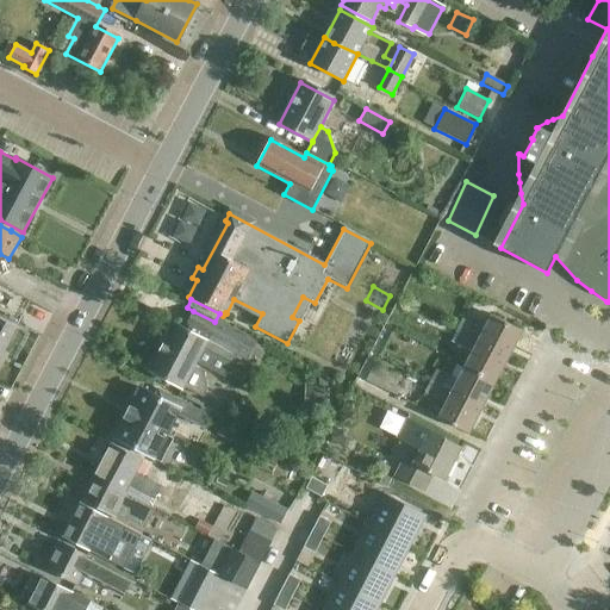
[(259,346),(250,341),(215,322),(193,311),(186,323),(188,325),(185,331),(174,325),(149,372),(181,388),(181,387),(203,399),(204,398),(201,397),(204,393),(204,390),(205,386),(204,383),(204,379),(201,375),(200,373),(198,371),(195,368),(193,367),(203,347),(234,363),(238,355),(249,361),(253,356),(259,346)]
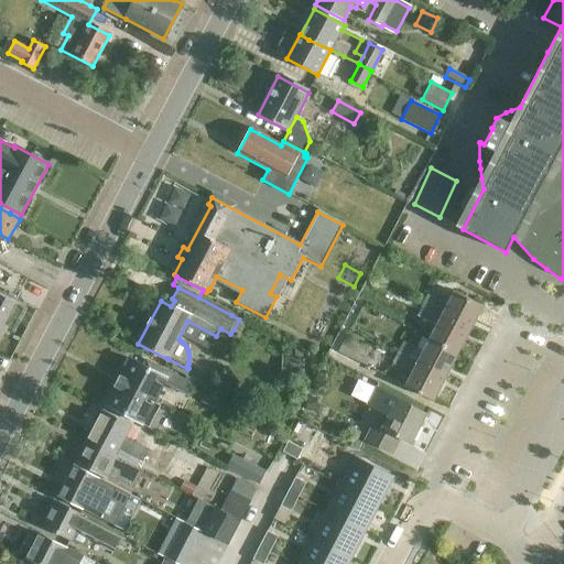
[(415,302),(422,306),(442,316),(469,331),(483,306),(454,292),(447,305),(427,294),(426,297),(420,294),(415,302)]
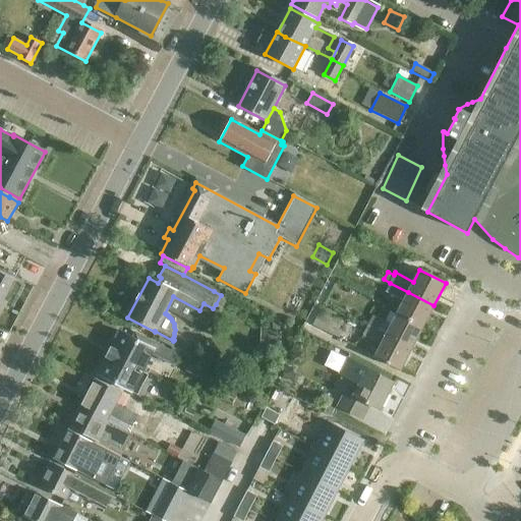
[(0,306),(13,282),(0,275),(0,313),(1,311),(0,310),(0,306)]
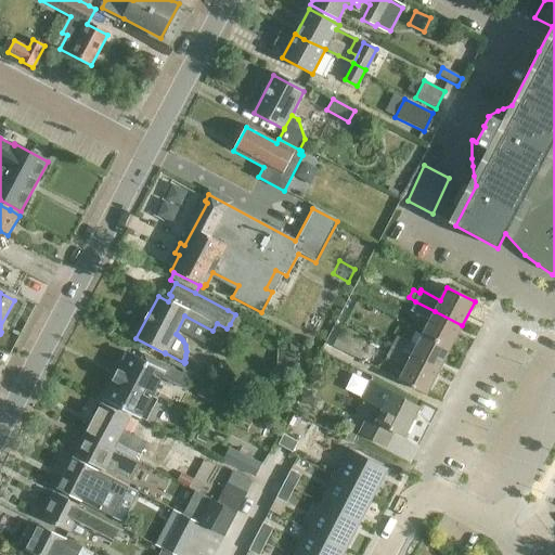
[(462,325),(435,311),(415,301),(410,311),(429,321),(423,334),(450,348),(462,325)]
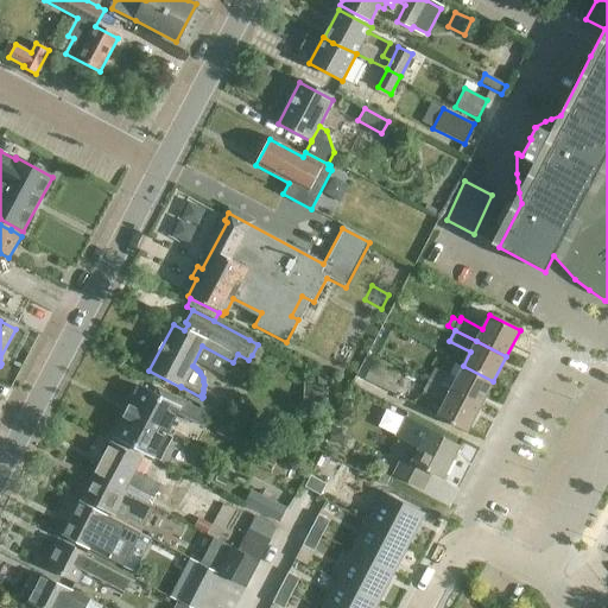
[(258,344),(252,355),(261,360),(267,349),(258,344)]
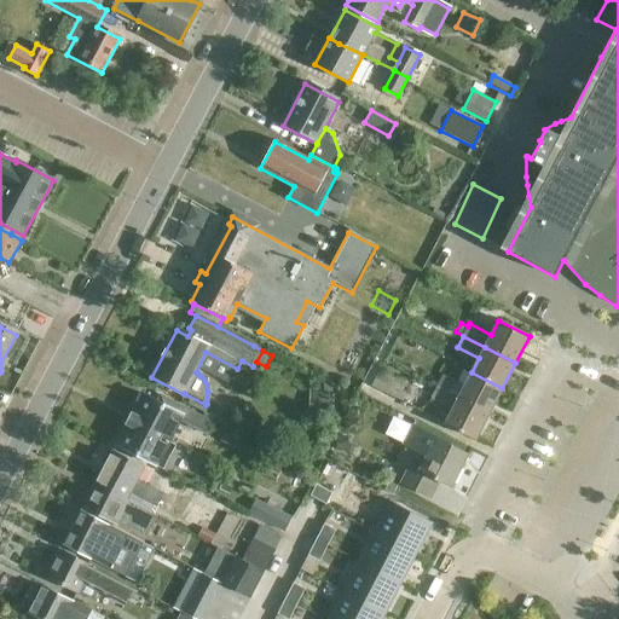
[(371,386),(395,398),(403,385),(379,372),(371,386)]
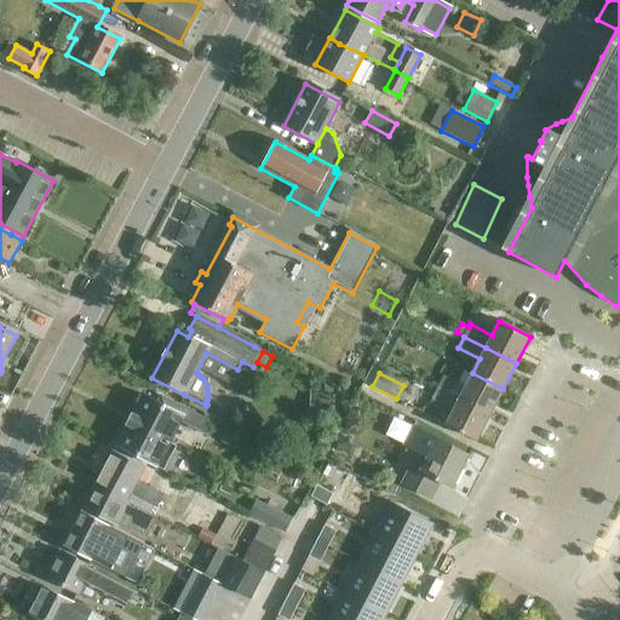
[(489,415),(503,389),(472,373),(465,386),(443,375),(437,388),(458,400),(489,415)]
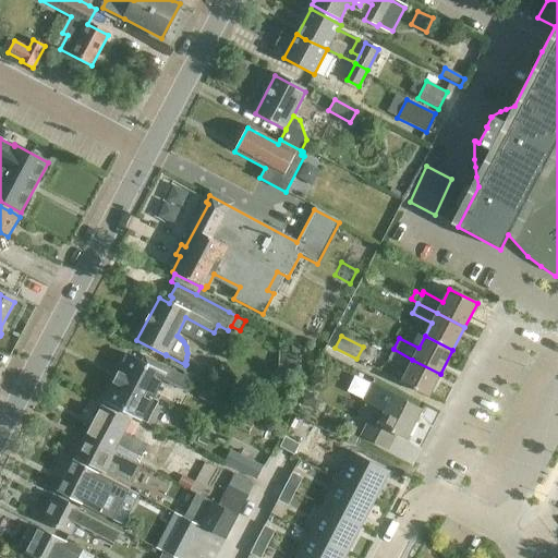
[(440,374),(412,360),(393,349),(389,359),(408,368),(400,383),(428,397),(440,374)]
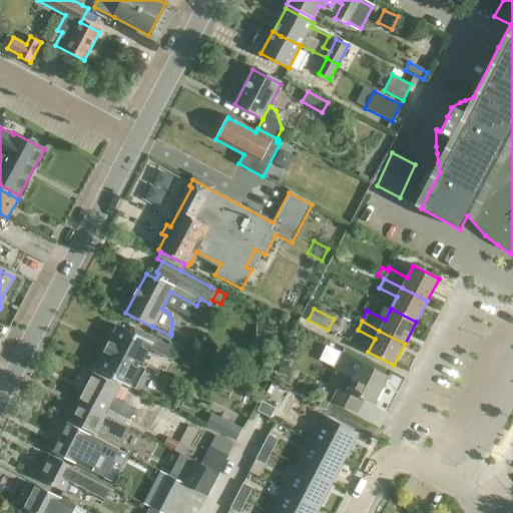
[(255,344),(273,345),(274,327),(257,326),(255,344)]
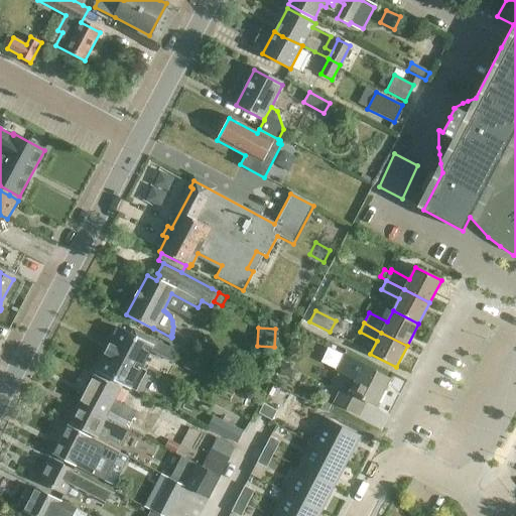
[(130,337),(118,330),(97,371),(135,391),(144,373),(140,371),(150,352),(173,365),(180,351),(169,346),(167,350),(133,332),(130,337)]
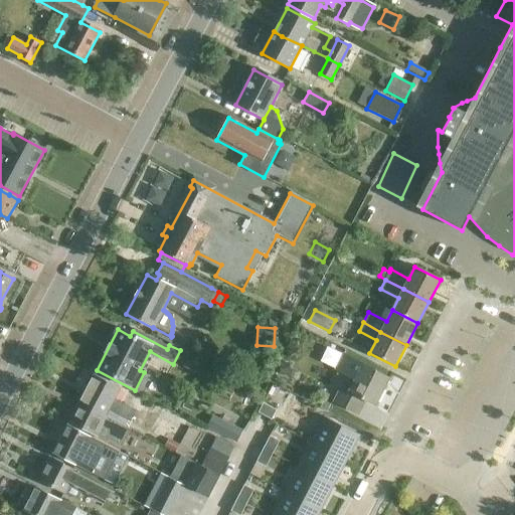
[(388,378),(342,355),(335,369),(354,379),(349,389),(342,386),(334,402),(358,414),(364,401),(373,406),(388,378)]
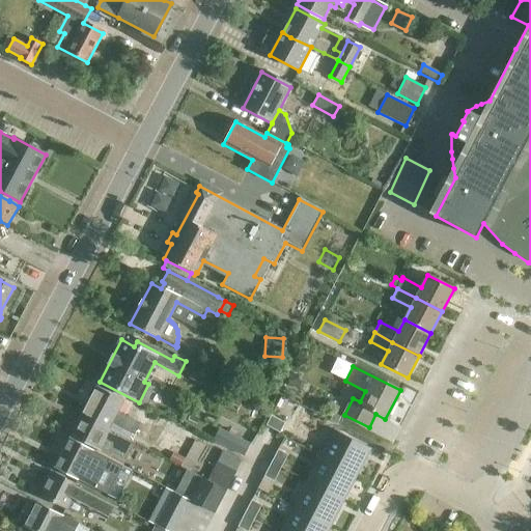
[(297,389),(296,375),(286,376),(286,390),(297,389)]
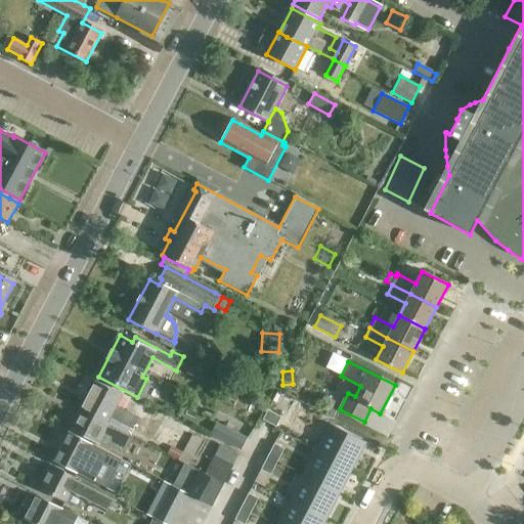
[(81,409),(106,424),(110,418),(131,429),(137,419),(116,407),(121,396),(95,383),(81,409)]
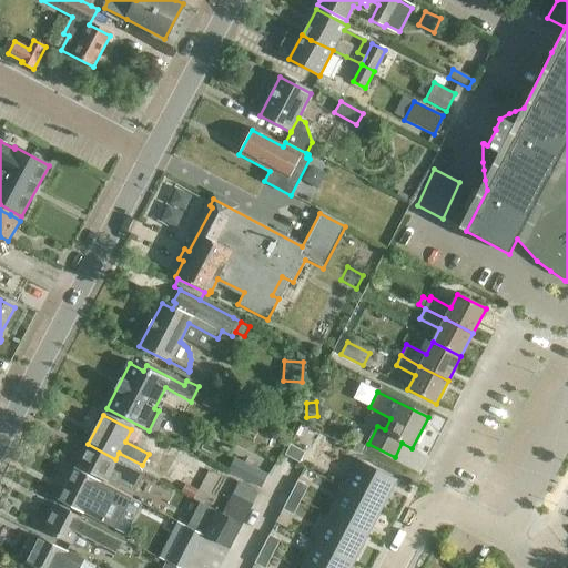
[(363,436),(354,432),(350,439),(359,445),(363,436)]
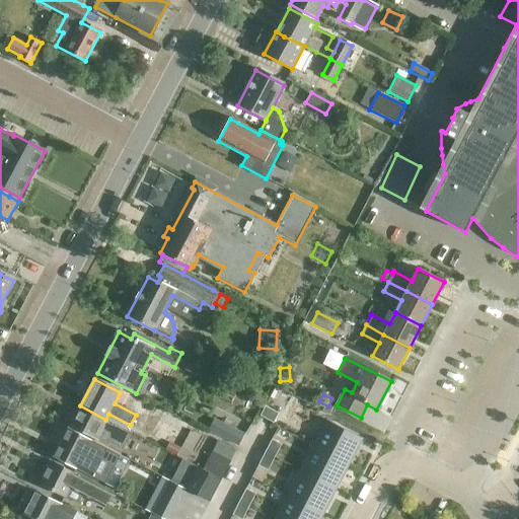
[(261,403),(255,414),(269,421),(274,411),(261,403)]
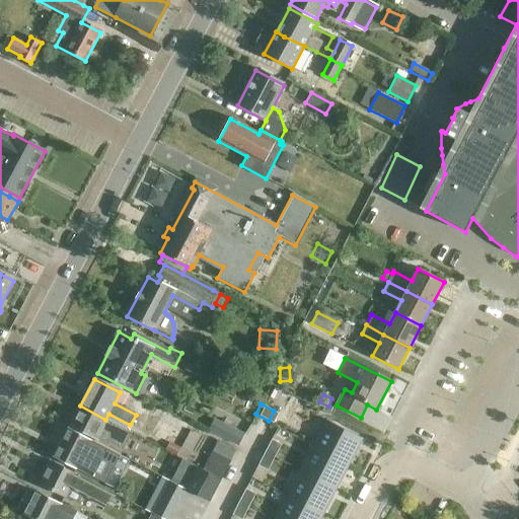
[(131,433),(105,420),(80,405),(70,426),(107,446),(109,443),(122,449),(131,433)]
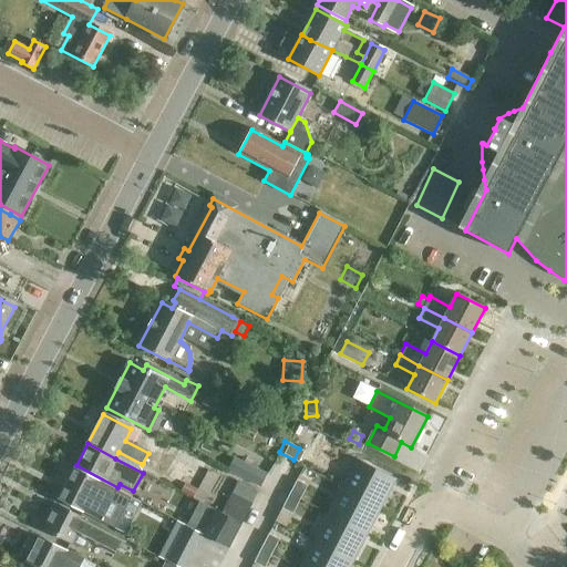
[(169,443),(155,471),(164,476),(179,449),(169,443)]
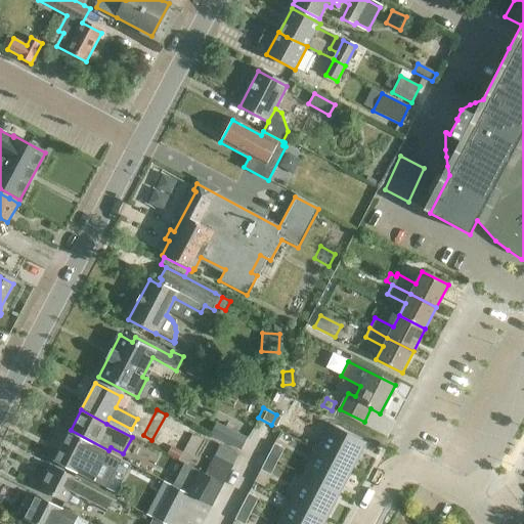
[(245,438),(216,424),(211,436),(239,450),(245,438)]
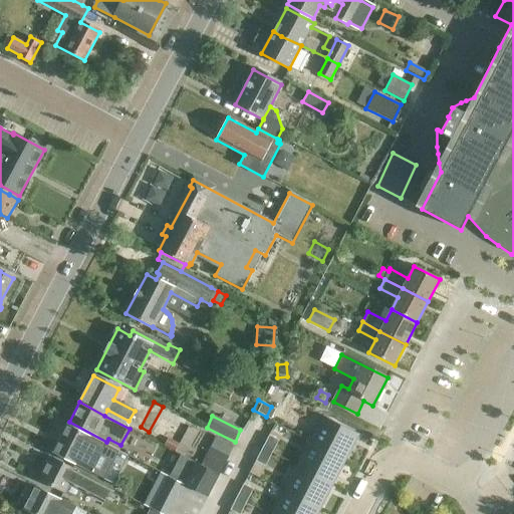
[(323,416),(310,442),(345,460),(358,434),(357,434),(323,416)]
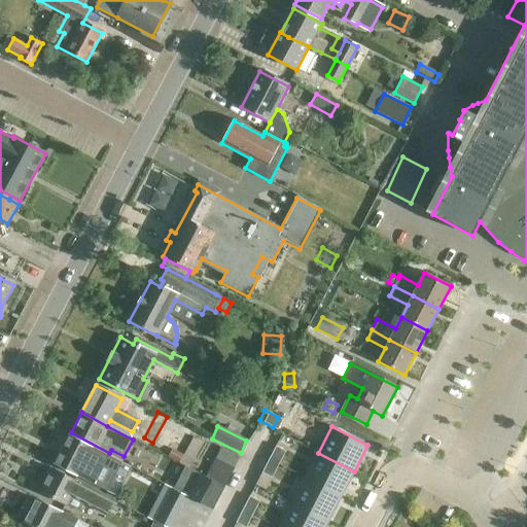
[(112,459),(69,436),(54,465),(77,478),(106,493),(121,464),(112,459)]
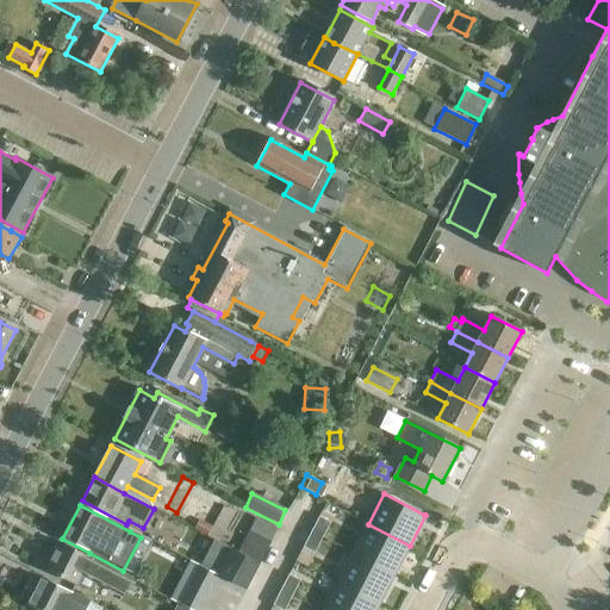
[(319,516),(311,531),(323,537),(331,522),(319,516)]
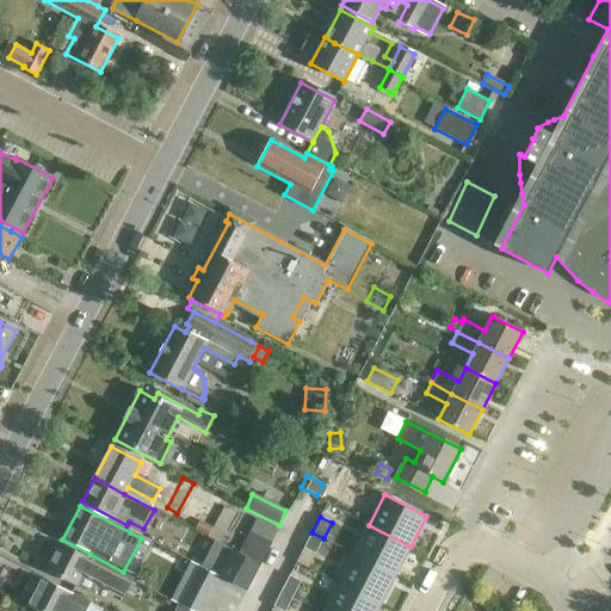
[(258,518),(239,553),(260,565),(278,530),(258,518)]
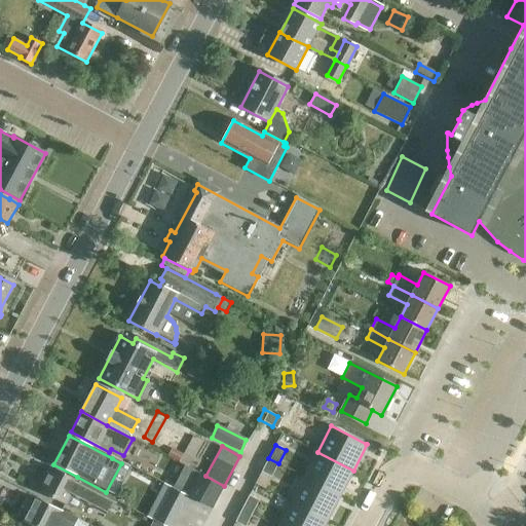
[(168,455),(180,461),(183,454),(173,448),(168,455)]
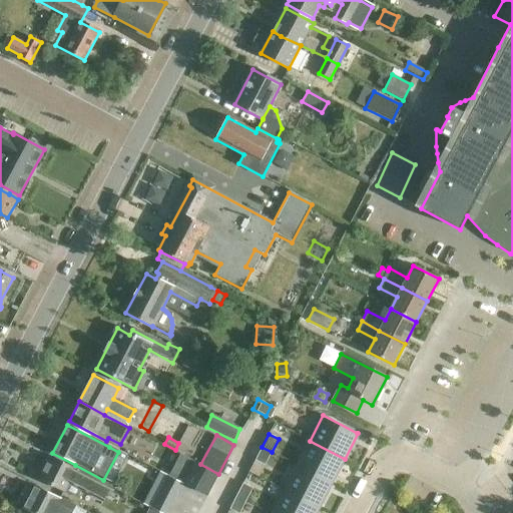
[(310,441),(297,465),(332,483),(345,459),(310,441)]
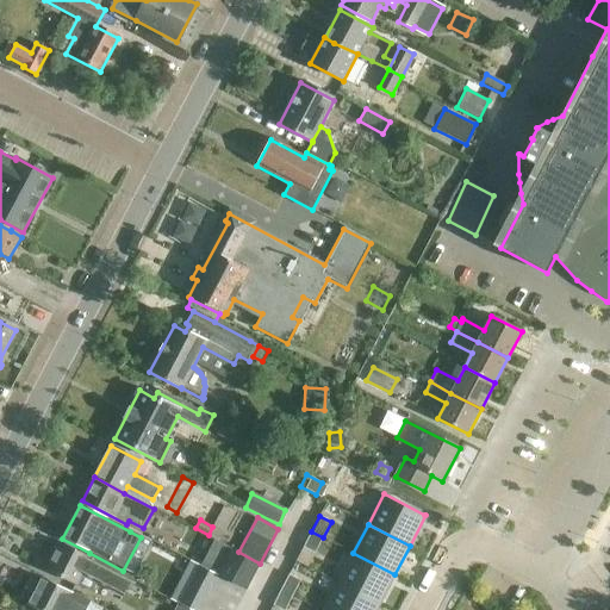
[(311,531),(303,547),(315,553),(323,537),(311,531)]
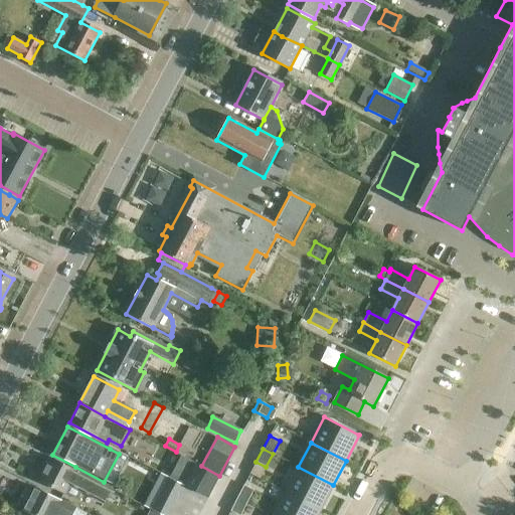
[(111,489),(102,484),(75,471),(74,472),(51,459),(39,481),(63,494),(64,492),(78,500),(83,490),(105,501),(111,489)]
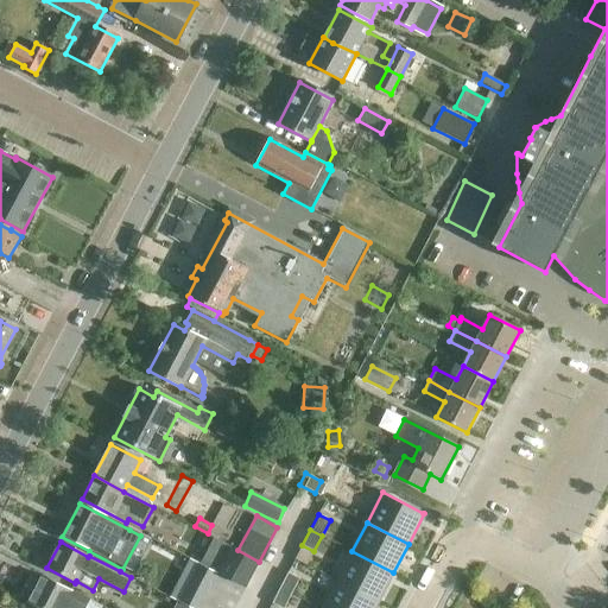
[(232,548),(217,572),(245,587),(259,562),(238,550),(232,548)]
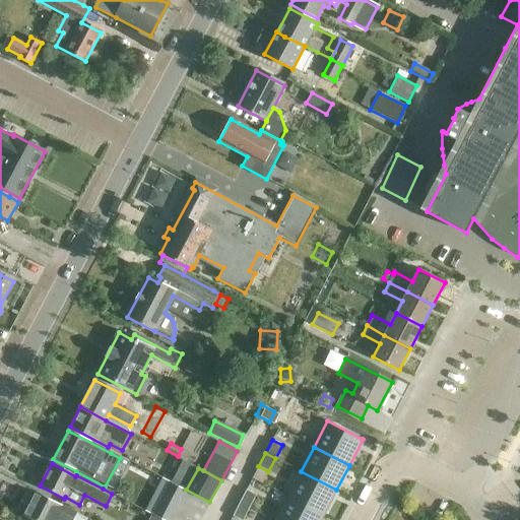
[(301,471),(287,497),(324,515),(336,490),(301,471)]
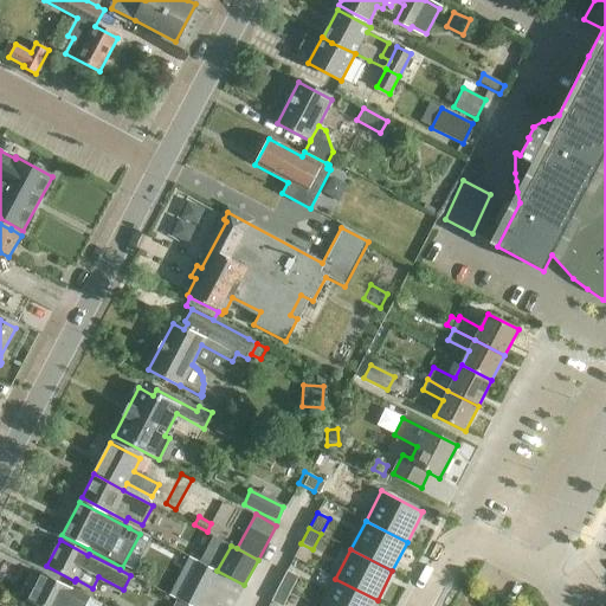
[(172,597),(191,605),(198,605),(217,571),(192,558),(172,597)]
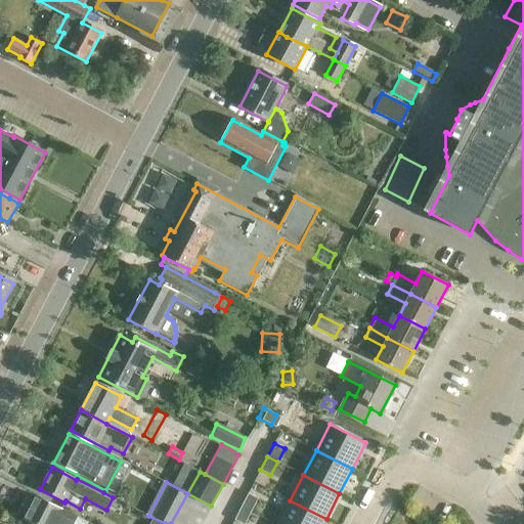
[(248,493),(242,507),(251,512),(258,498),(248,493)]
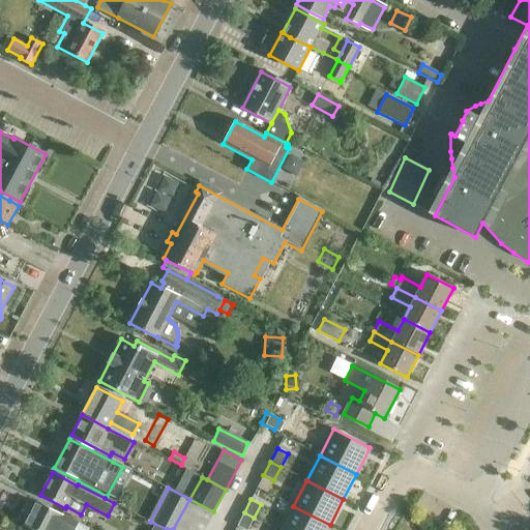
[(36,502),(25,525),(34,529),(90,529),(61,514),(36,502)]
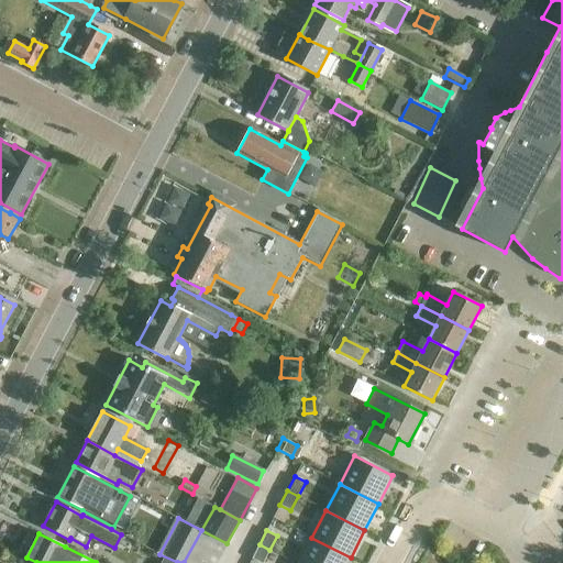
[(311,538),(298,562),(346,562),(351,558),(311,538)]
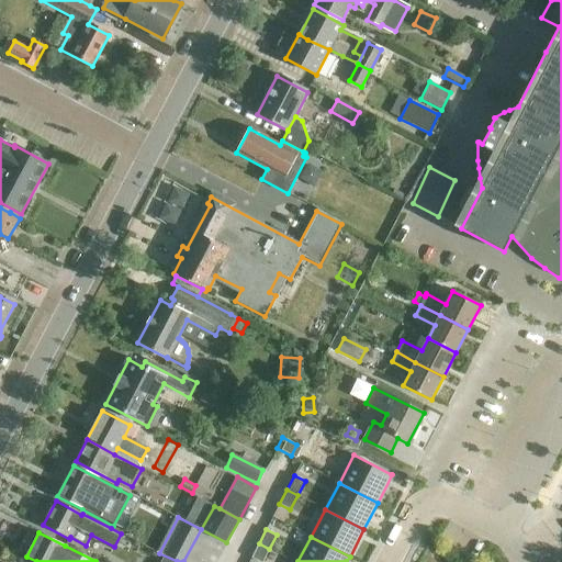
[(259,543),(251,558),(259,561),(262,561),(269,549),(259,543)]
